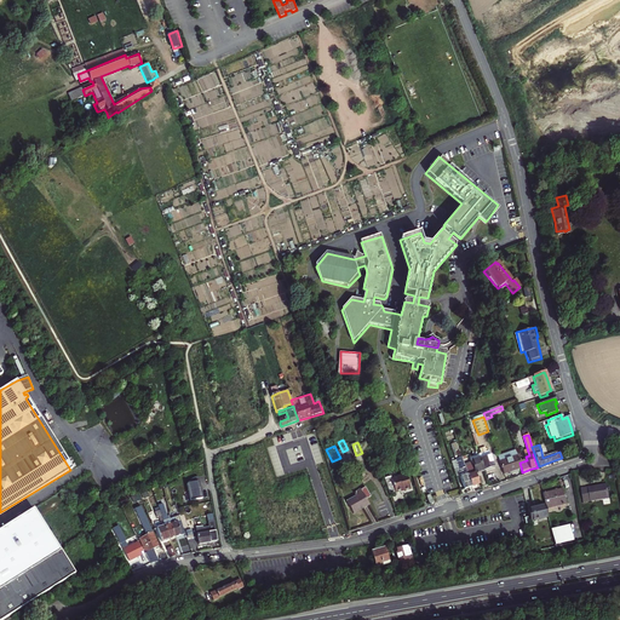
[(521,466),(520,463),(517,457),(516,451),(498,457),(504,475),(515,471),(514,469),(517,468),(521,466)]
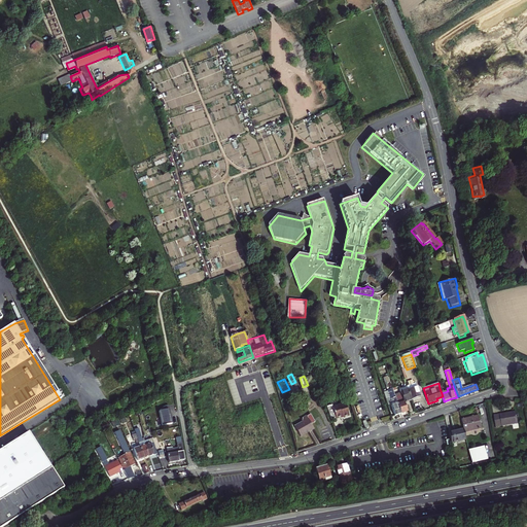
[(396,388),(399,397),(396,398),(401,415),(405,414),(408,413),(407,407),(401,392),(399,387),(396,388)]
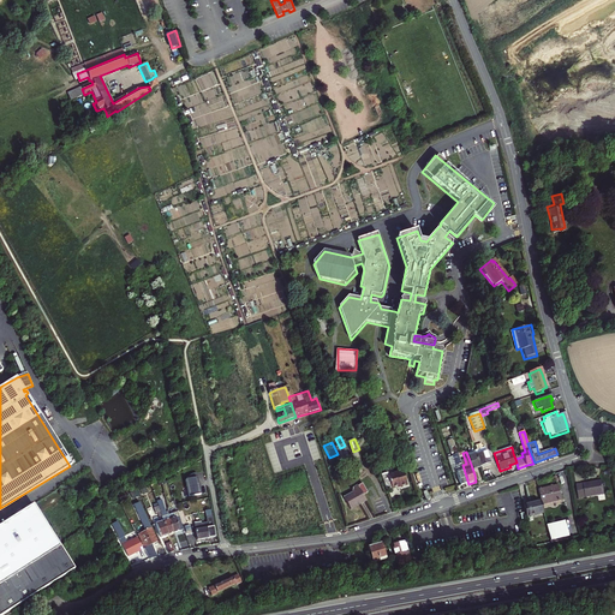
[(478,473),(482,472),(478,460),(476,455),(469,458),(475,475),(478,473)]
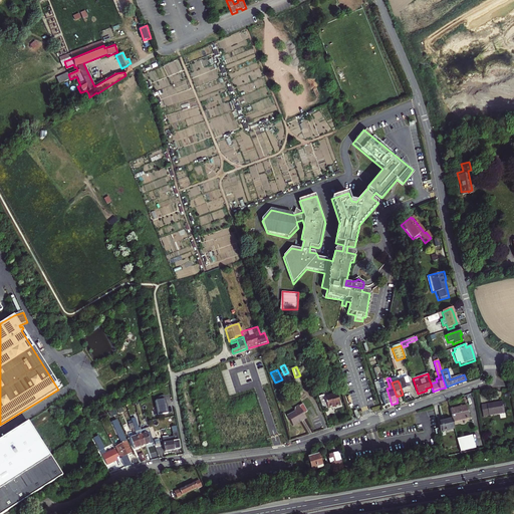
[(409,393),(412,392),(409,381),(407,381),(400,384),(403,395),(409,393)]
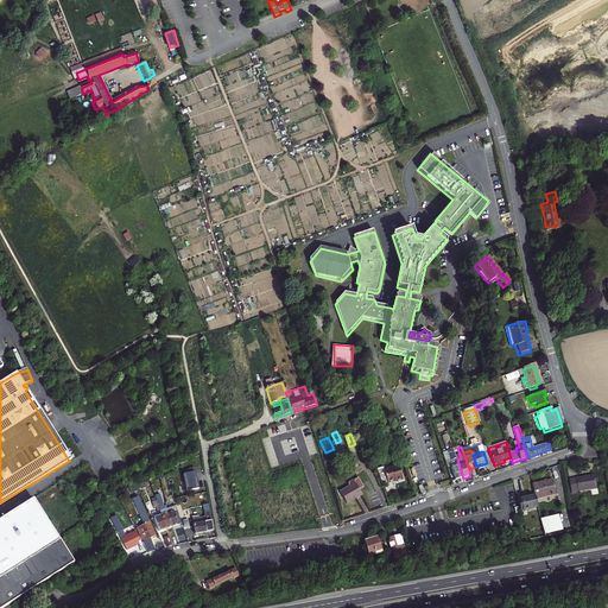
[(460,480),(463,479),(457,460),(455,455),(451,456),(454,463),(451,464),(456,481),(460,480)]
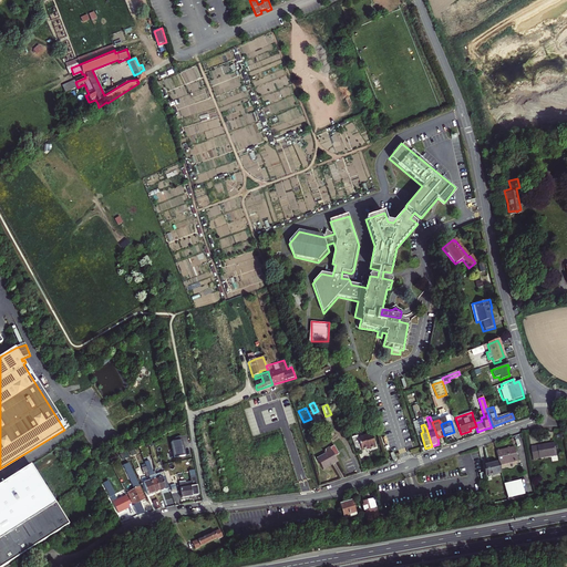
[(358,437),(357,434),(350,437),(356,451),(364,446),(368,446),(368,447),(375,445),(371,432),(358,437)]
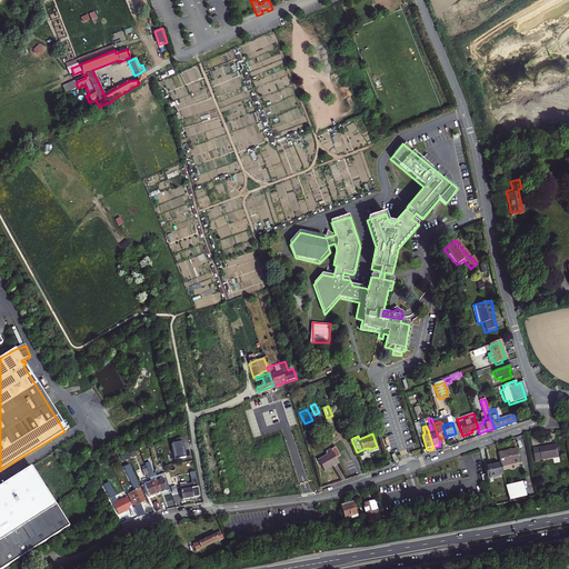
[(182,448),(181,439),(178,439),(172,441),(173,445),(171,446),(175,460),(185,458),(182,448)]
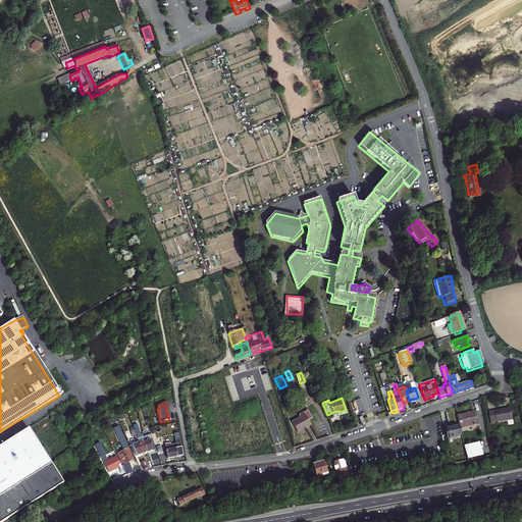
[(478,420),(475,408),(468,410),(456,413),(459,422),(459,425),(478,420)]
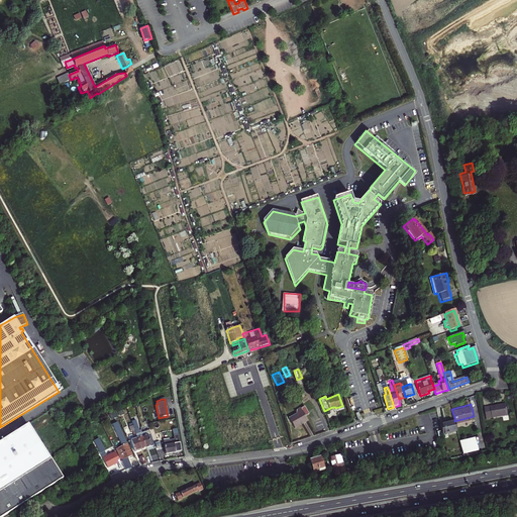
[(506,404),(497,406),(497,404),(495,404),(484,406),(486,418),(508,414),(506,404)]
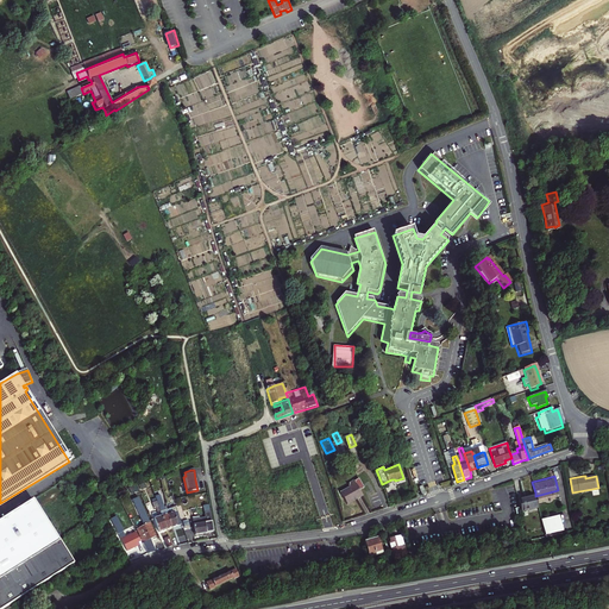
[(360,498),(363,497),(358,490),(353,482),(352,481),(345,484),(349,489),(340,494),(347,506),(360,498)]
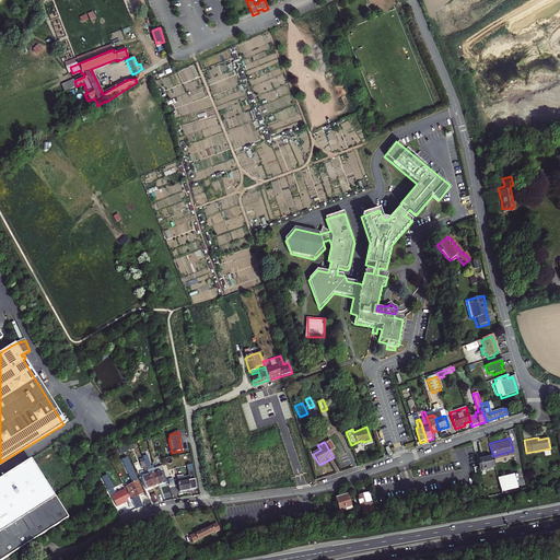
[(483,455),(477,457),(479,467),(494,464),(492,456),(492,453),(483,455)]
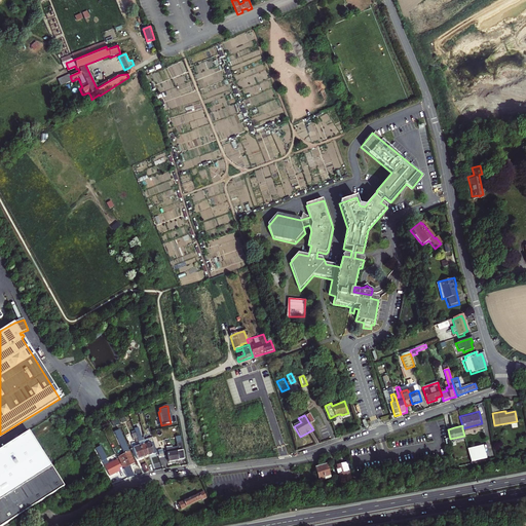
[(26,433),(0,447),(0,525),(1,525),(60,488),(26,433)]
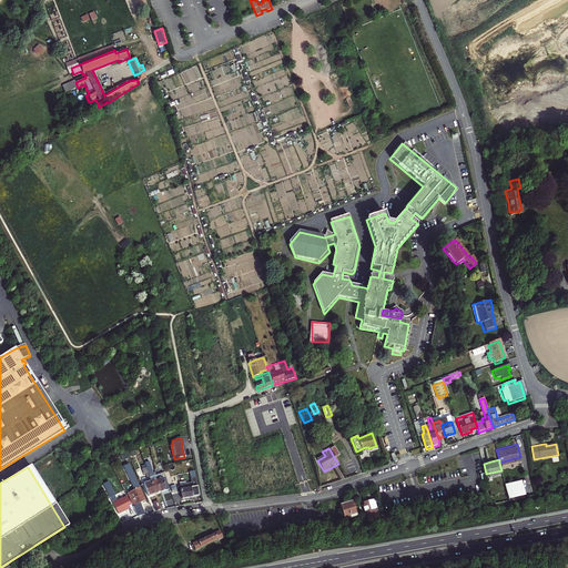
[(159,493),(154,480),(153,476),(151,477),(149,470),(145,472),(153,494),(156,493),(159,493)]
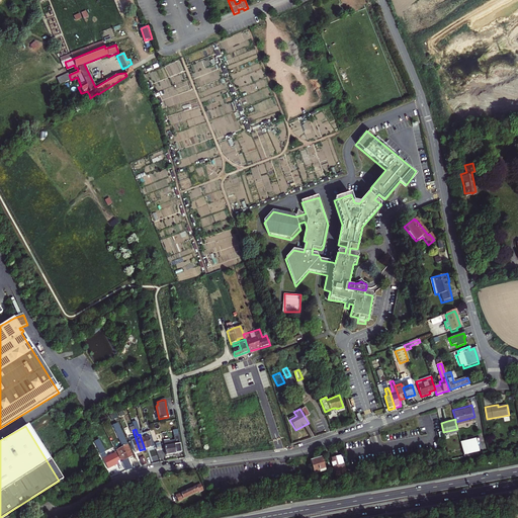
[(137,451),(140,450),(133,430),(130,431),(134,440),(130,442),(134,452),(137,451)]
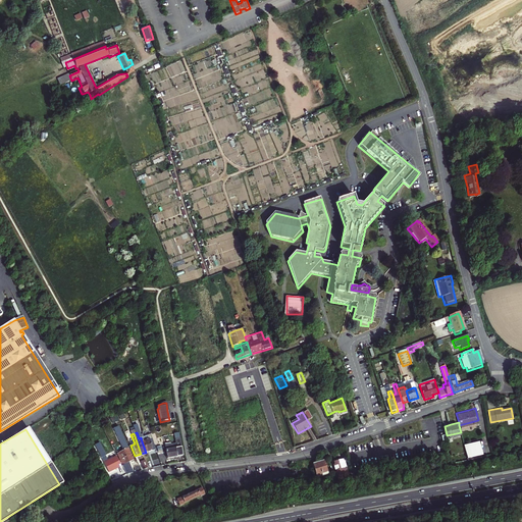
[(151,451),(154,450),(149,435),(141,437),(142,441),(146,453),(151,451)]
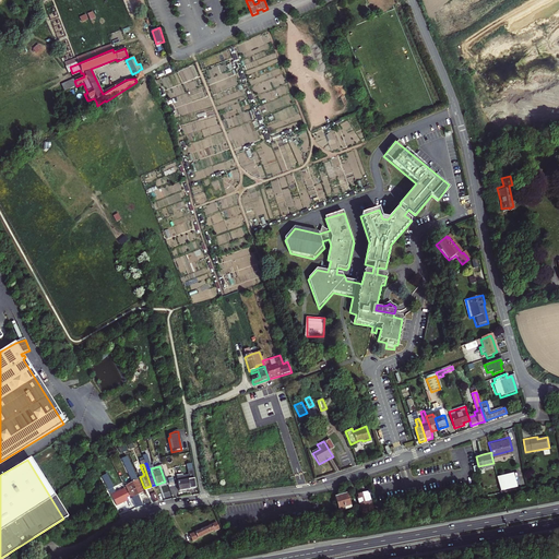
[(186,490),(194,488),(190,470),(186,471),(187,475),(176,477),(178,491),(186,490)]
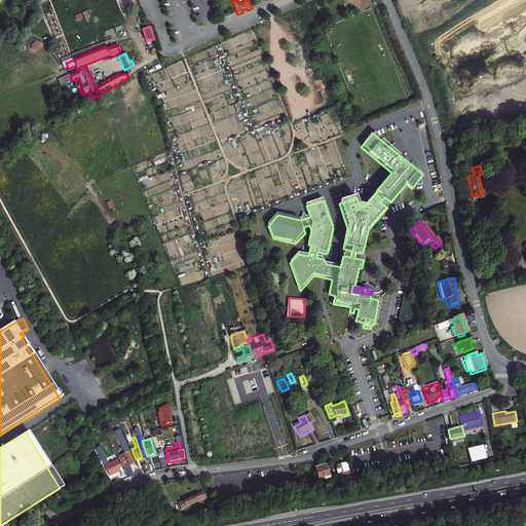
[(486,456),(483,444),(467,447),(470,457),(471,459),(486,456)]
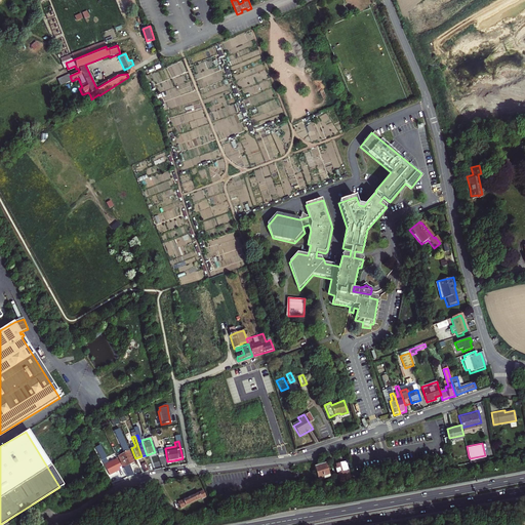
[(117,456),(120,454),(118,450),(117,451),(114,446),(111,448),(114,453),(115,452),(117,456)]
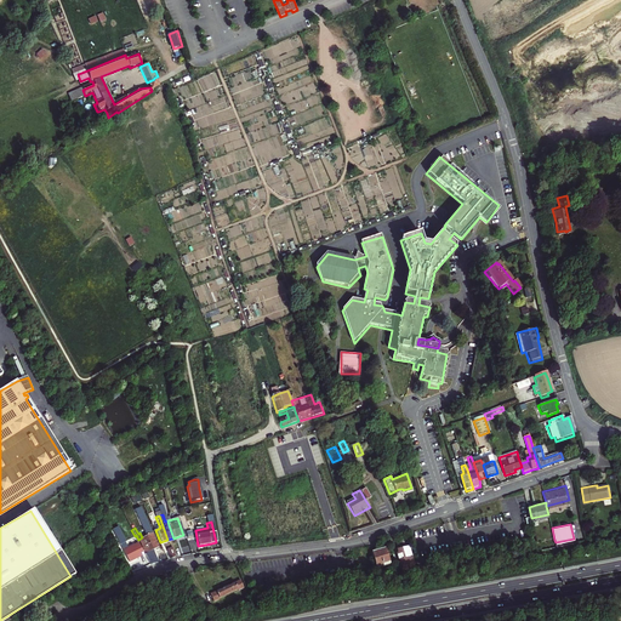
[(152,551),(158,547),(149,534),(142,537),(138,540),(146,554),(152,551)]
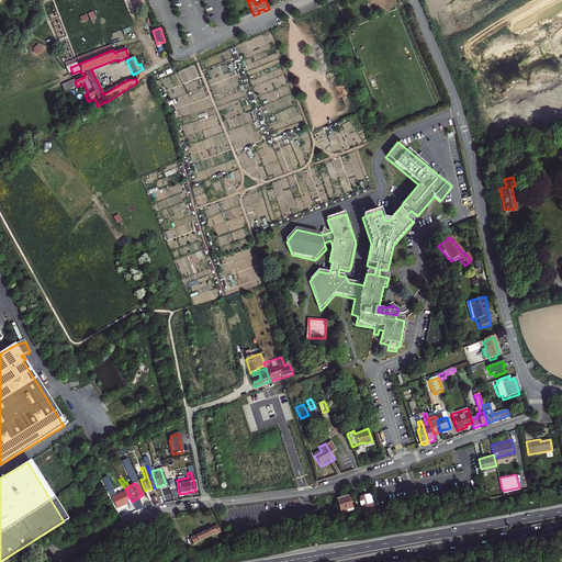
[(111,494),(115,492),(112,486),(104,490),(110,501),(111,499),(116,509),(123,506),(130,503),(123,493),(113,498),(111,494)]
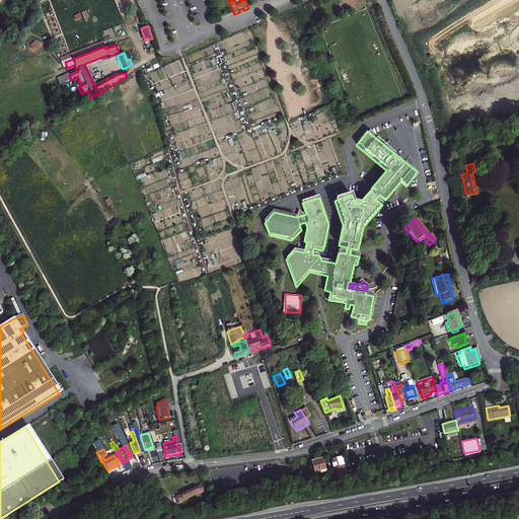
[(346,471),(341,455),(336,457),(330,459),(336,474),(346,471)]
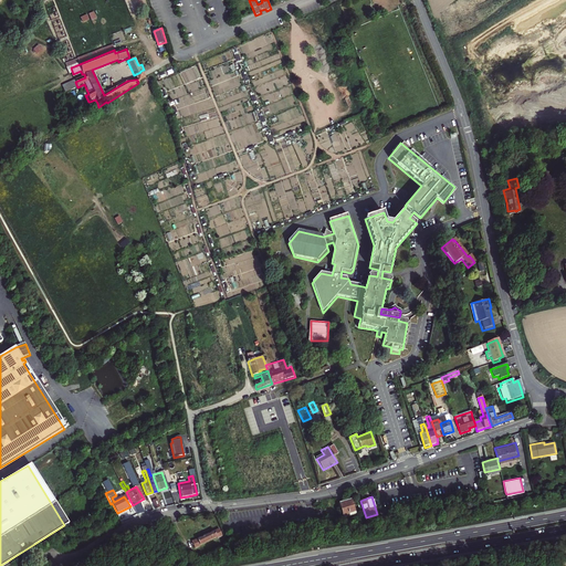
[(356,514),(352,499),(345,501),(338,502),(343,517),(356,514)]
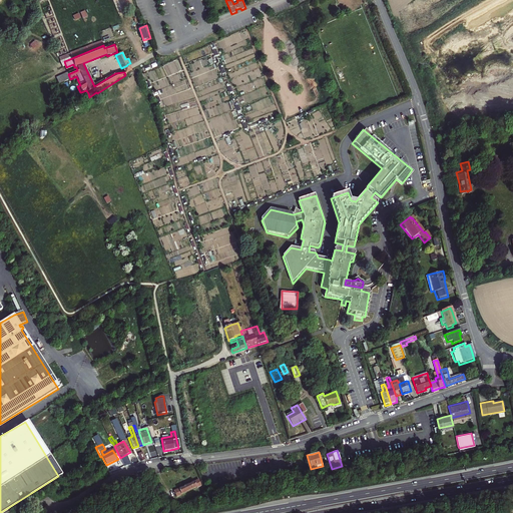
[(179,487),(177,488),(179,491),(180,491),(181,492),(197,485),(197,484),(201,482),(199,478),(195,480),(185,484),(179,487)]
